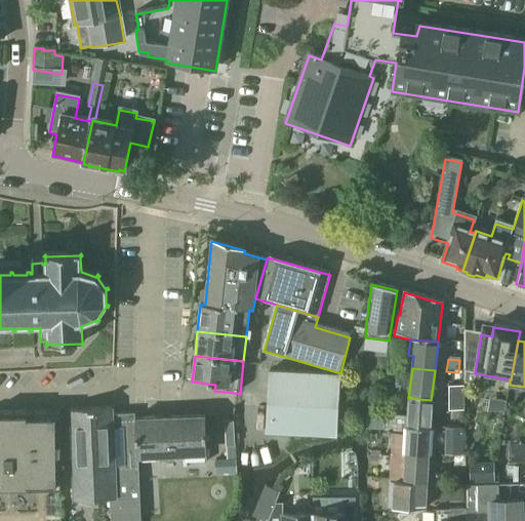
[(267,436),(335,439),(338,377),(270,373),(267,436)]
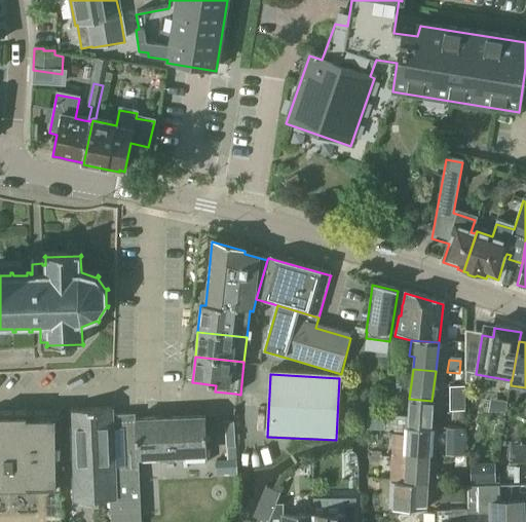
[(449,389),(449,402),(463,402),(463,398),(463,389),(449,389)]
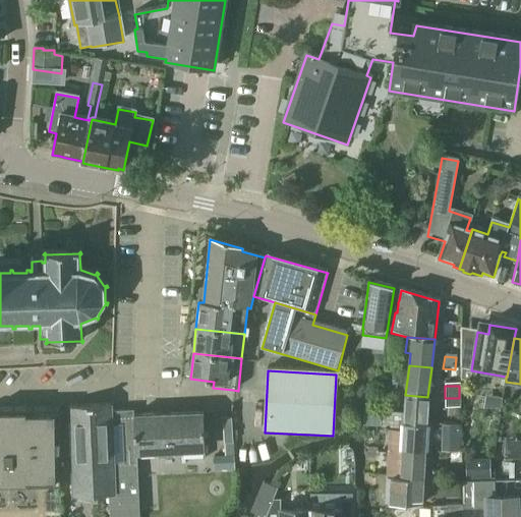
[(404,416),(404,425),(426,426),(427,397),(405,395),(404,414),(404,416)]
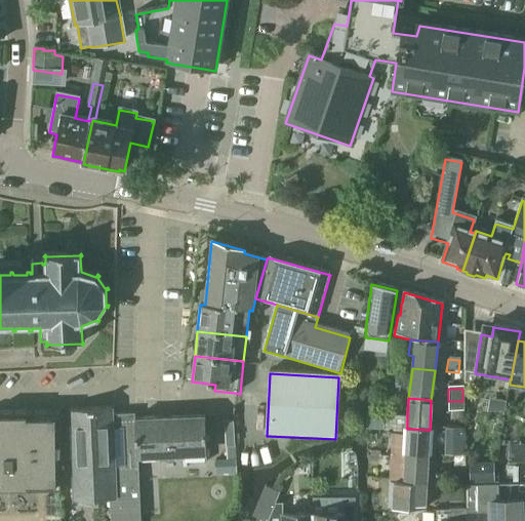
[(493,414),(503,414),(506,403),(489,400),(487,414),(493,414)]
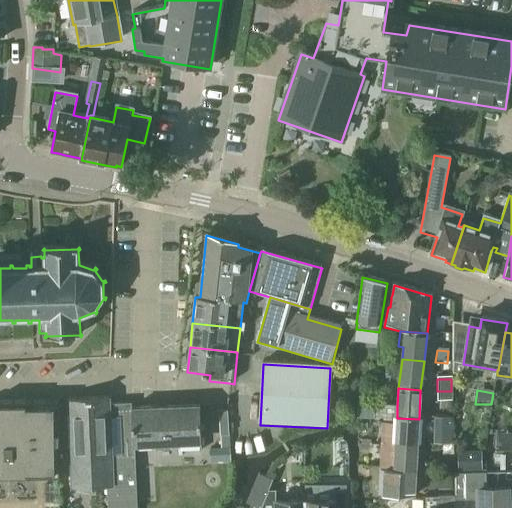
[(451,391),(437,391),(437,402),(452,402),(451,391)]
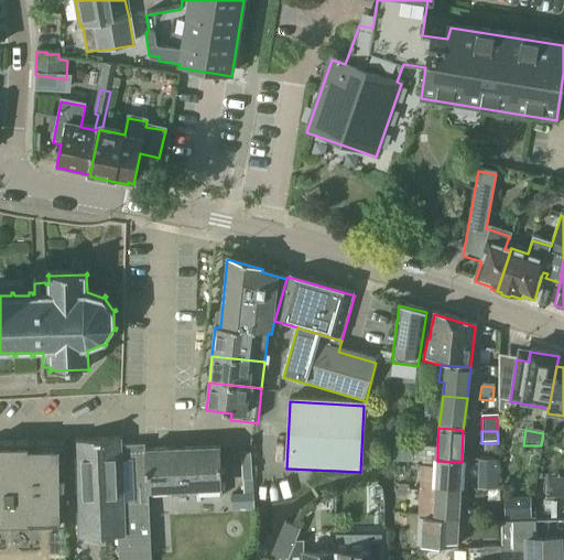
[(75,442),(75,443),(79,540),(80,540),(102,539),(118,538),(118,559),(151,559),(148,494),(145,458),(145,452),(144,452),(144,454),(134,454),(133,449),(133,448),(120,449),(120,448),(120,442),(120,440),(75,442)]
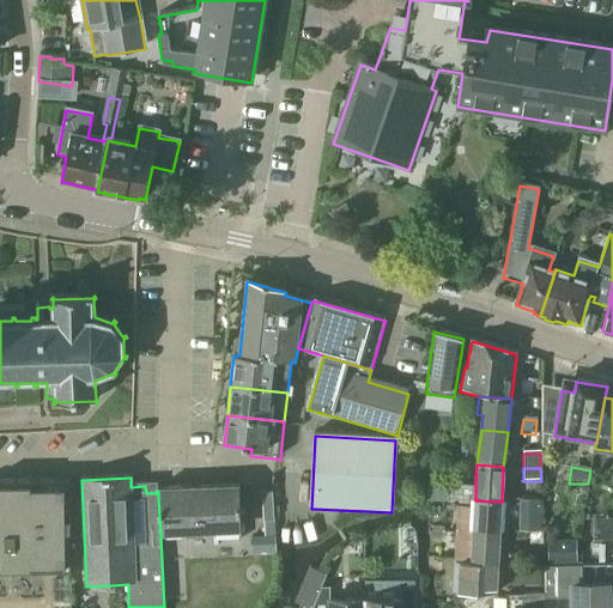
[(0,575),(72,575),(71,484),(0,484),(0,575)]
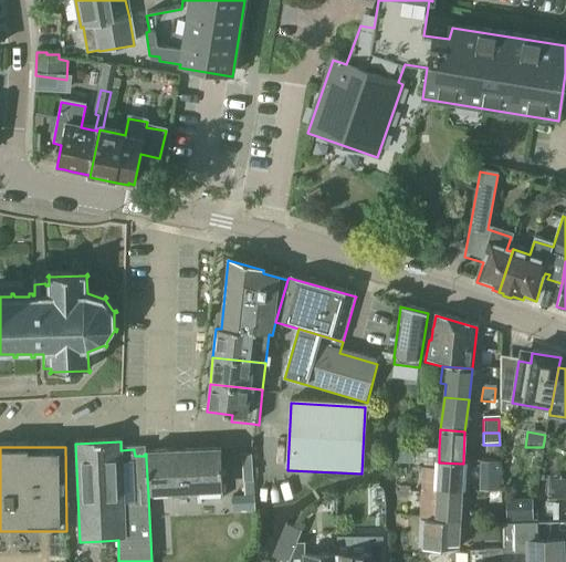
[(416,449),(415,467),(435,468),(436,450),(416,449)]
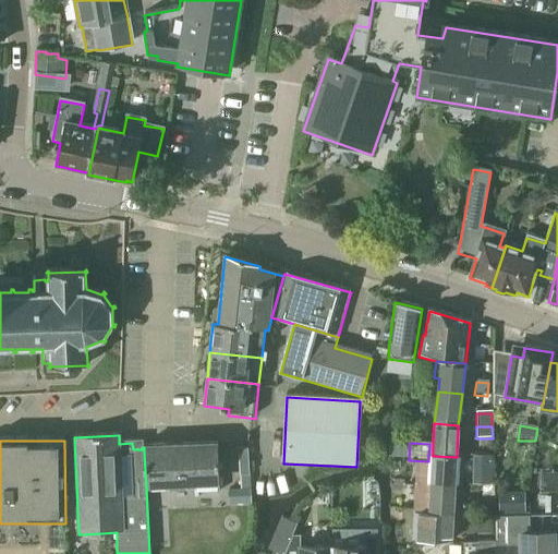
[(144,447),(144,453),(146,489),(220,485),(218,444),(144,447)]
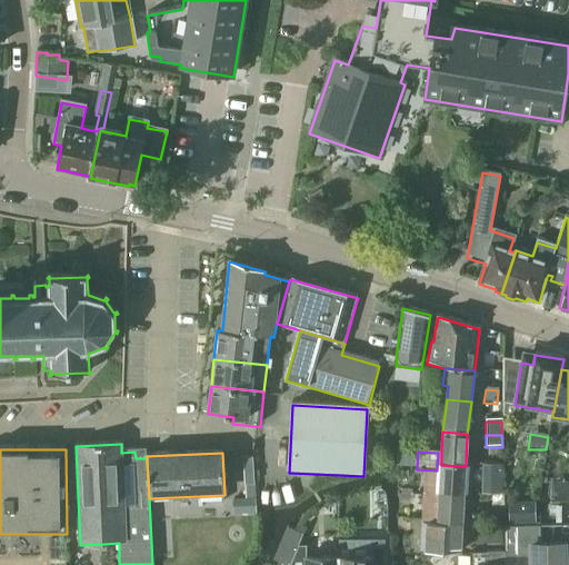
[(242,461),(243,488),(253,488),(253,461),(242,461)]
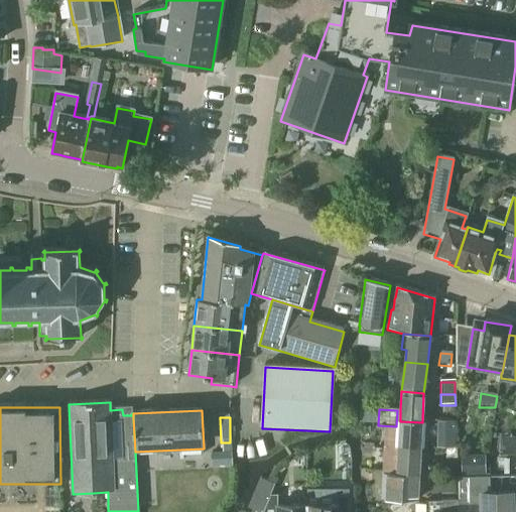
[(385,429),(384,451),(399,452),(399,449),(421,450),(422,422),(400,421),(399,426),(399,427),(385,427),(385,429)]
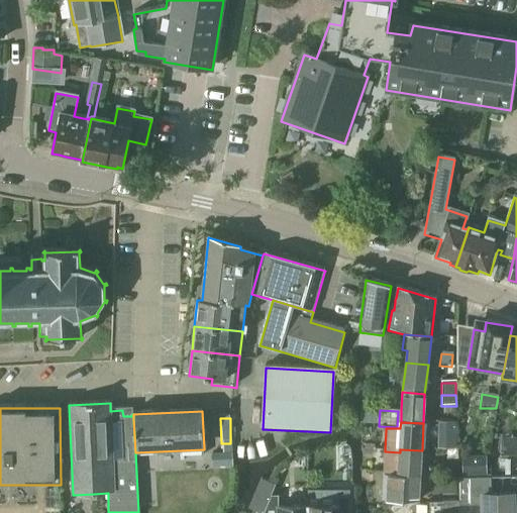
[(440,424),(439,449),(455,449),(456,425),(440,424)]
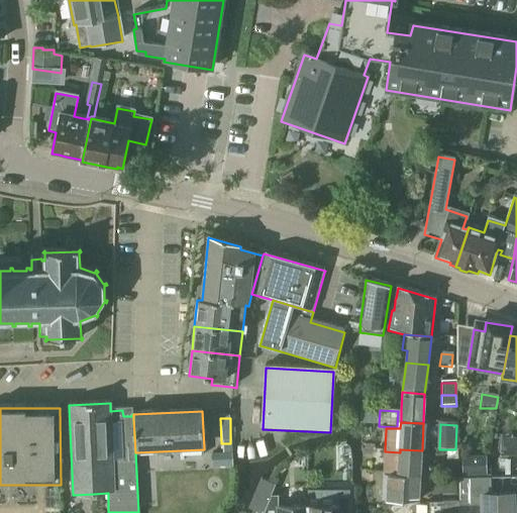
[(385,451),(384,475),(420,476),(422,450),(400,449),(400,452),(385,451)]
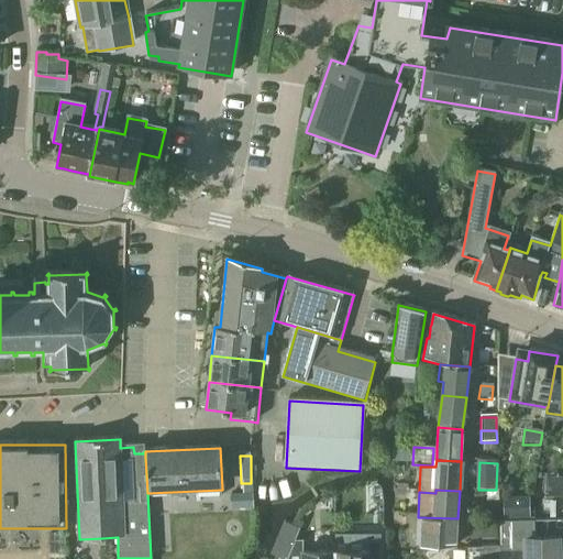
[(499,517),(498,501),(486,501),(486,517),(499,517)]
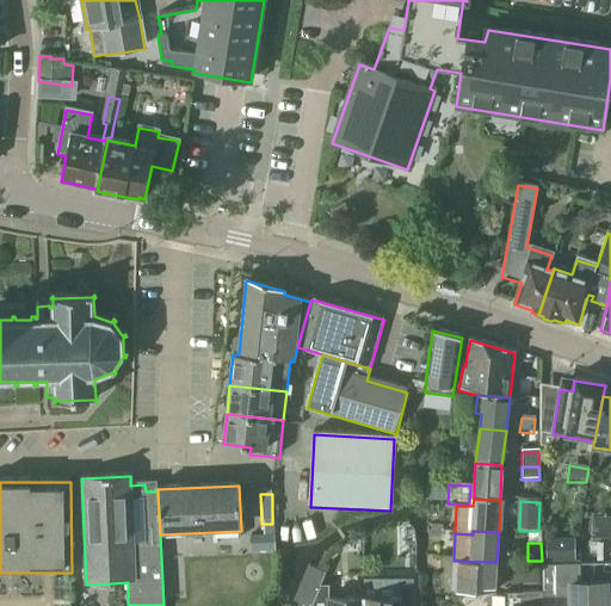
[(497,562),(454,561),(452,593),(495,595),(497,562)]
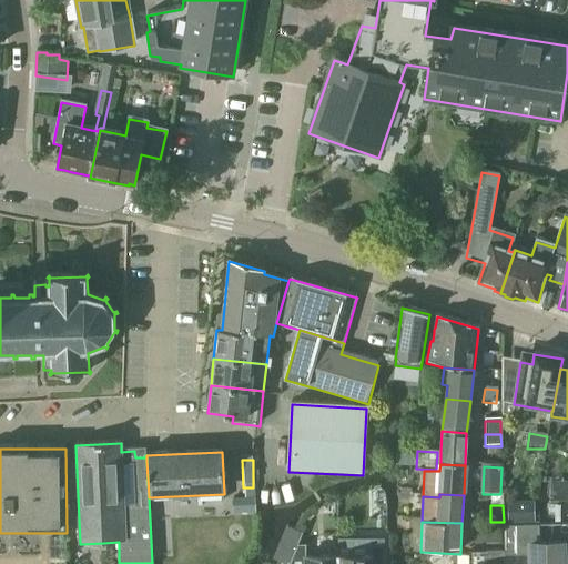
[(503,529),(485,529),(486,547),(503,546),(503,529)]
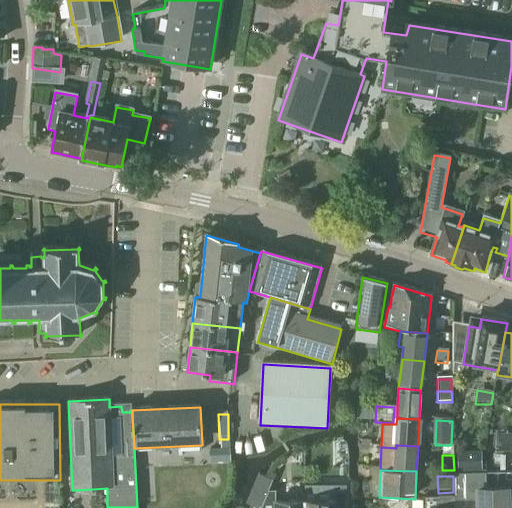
[(466,476),(454,476),(454,498),(454,503),(466,503),(466,476)]
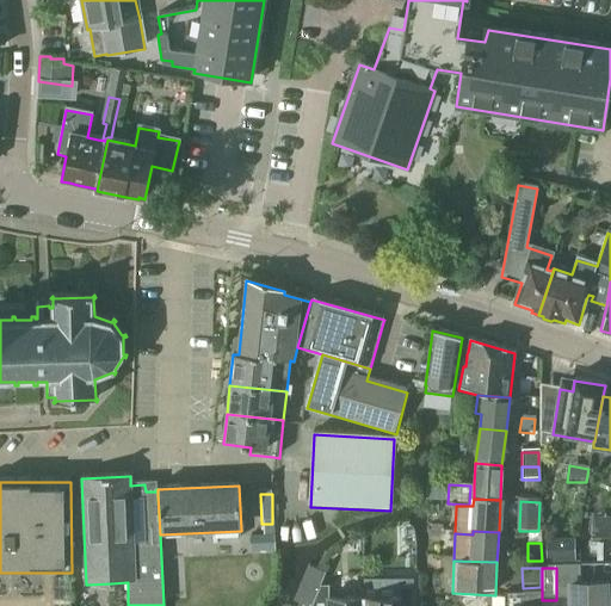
[(556,568),(556,600),(571,600),(571,605),(606,605),(606,587),(580,587),(580,568),(556,568)]
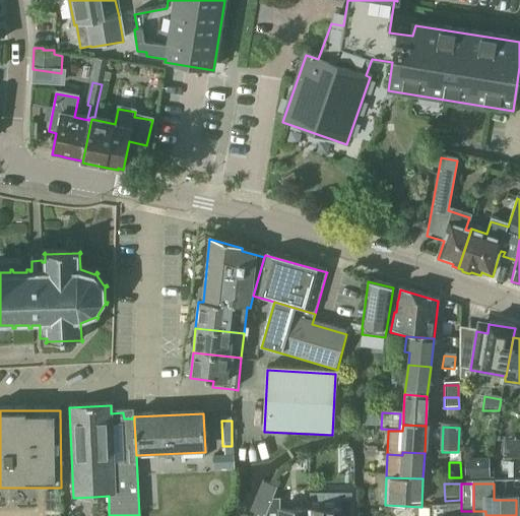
[(311,512),(311,515),(352,515),(352,501),(339,501),(339,513),(311,512)]
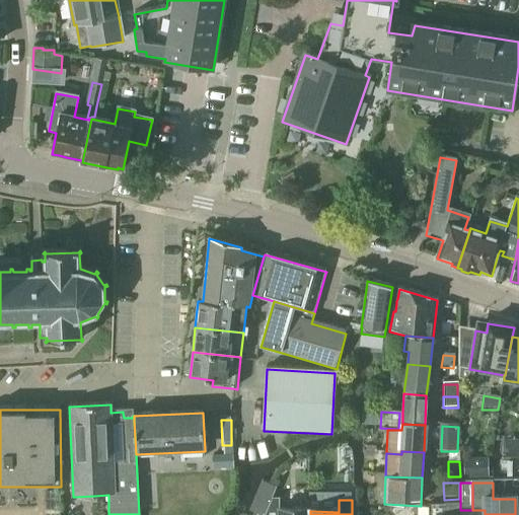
[(310,514),(310,511),(281,511),(281,501),(273,501),(267,514),(310,514)]
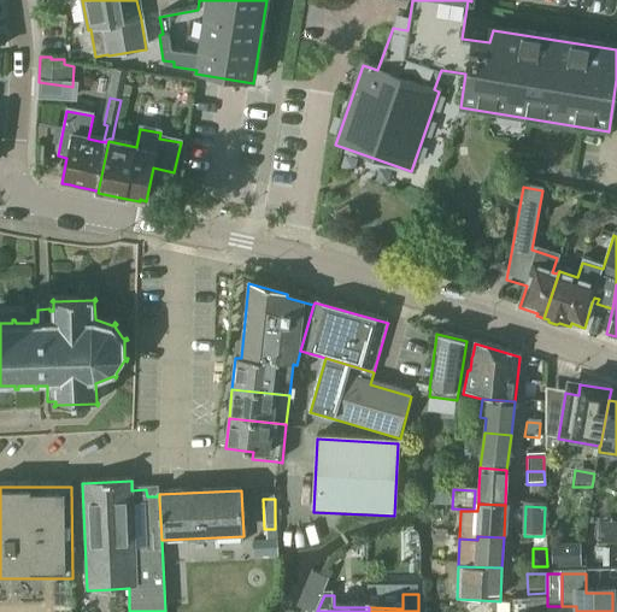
[(71,611),(71,596),(53,596),(53,607),(53,611),(71,611)]
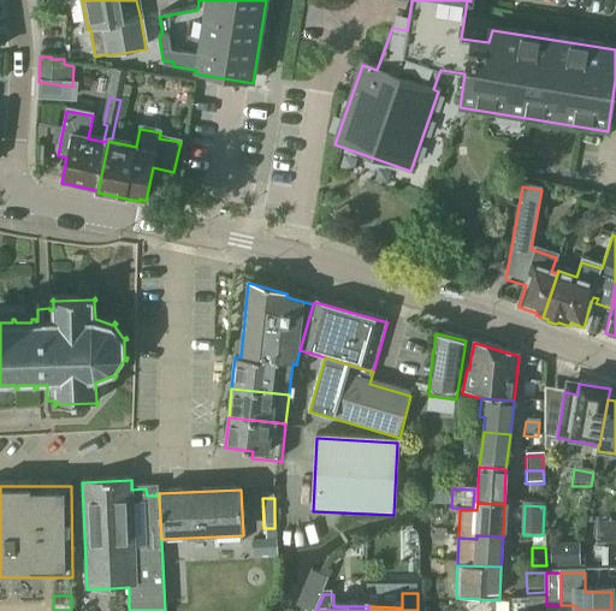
[(546,610),(546,605),(546,599),(527,600),(527,601),(513,601),(513,610),(546,610)]
